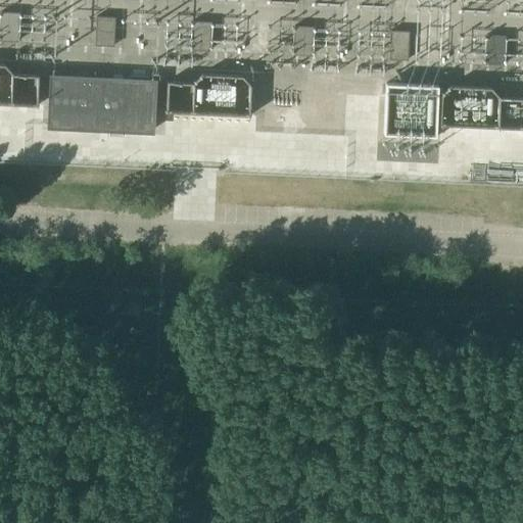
[(0,40),(15,41),(15,42),(16,42),(17,13),(16,13),(16,14),(0,13),(0,12),(0,40)]
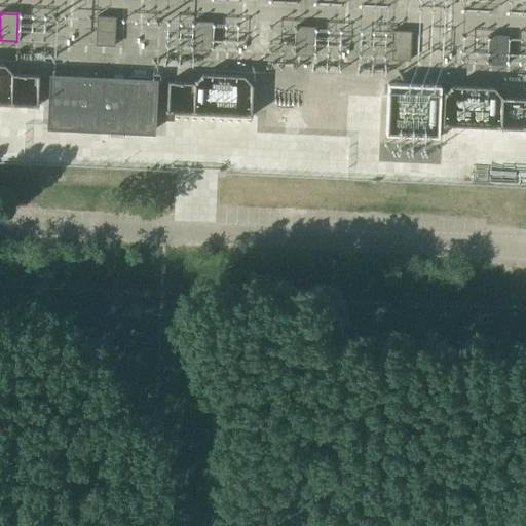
[(95,46),(96,46),(96,45),(112,45),(112,46),(113,46),(114,19),(113,17),(113,19),(97,19),(97,17),(96,17),(95,46)]
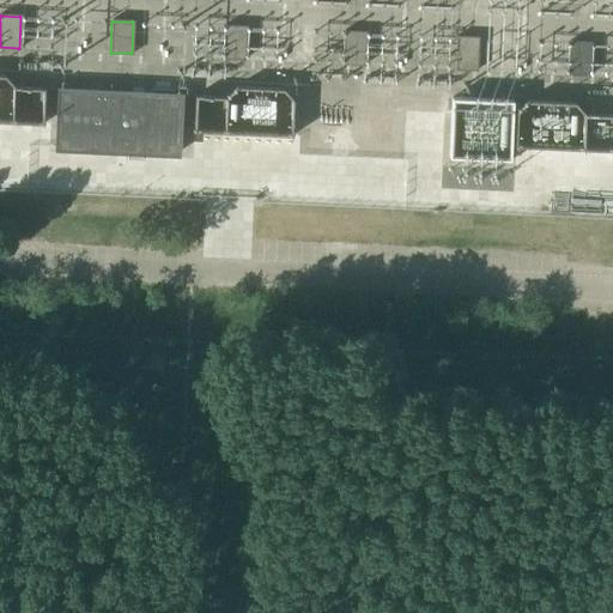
[(223,59),(224,59),(224,58),(243,59),(243,60),(244,60),(246,26),(244,26),(244,28),(225,26),(225,25),(224,25),(223,59)]
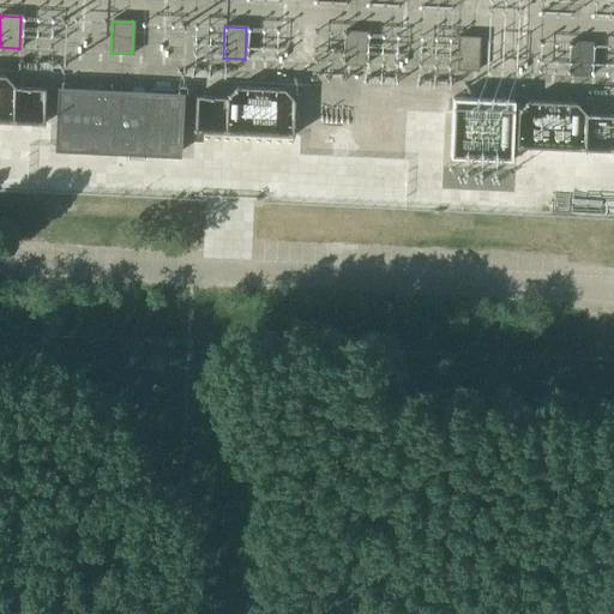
[(342,65),(343,65),(344,64),(362,65),(362,66),(363,66),(366,32),(365,32),(365,34),(345,32),(345,31),(344,31),(342,65)]
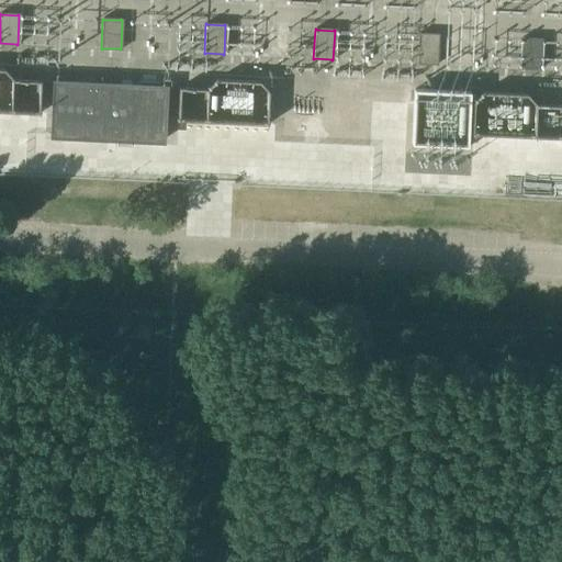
[(416,65),(417,65),(417,64),(435,65),(436,66),(438,35),(437,35),(437,36),(419,35),(419,34),(418,34),(416,65)]
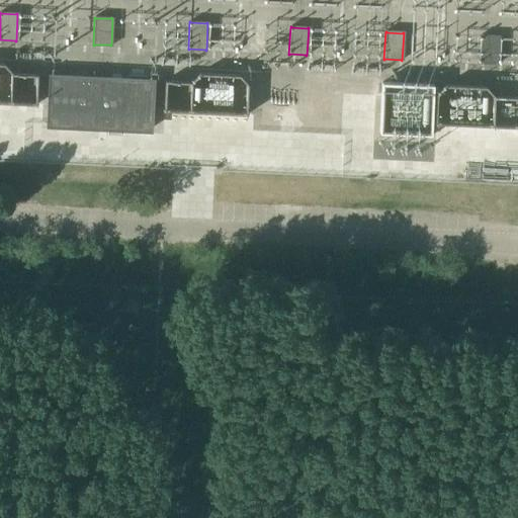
[(479,63),(480,63),(480,62),(496,63),(496,64),(497,64),(499,35),(498,35),(498,36),(482,35),(482,34),(481,34),(479,63)]
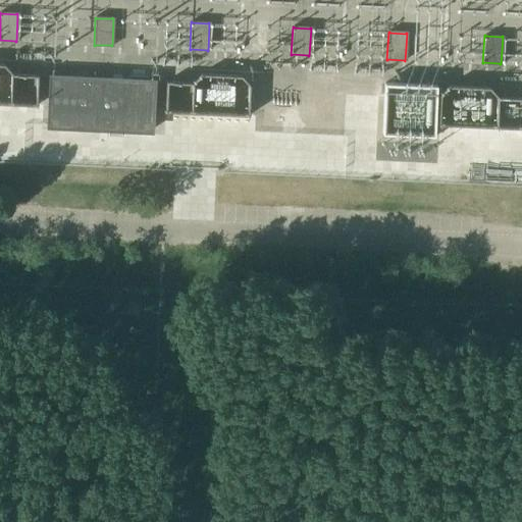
[(0,102),(36,105),(37,75),(12,73),(4,64),(0,64),(0,102)]
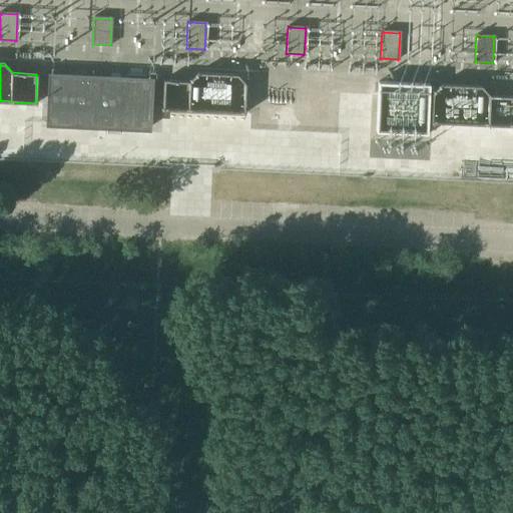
[(162,109),(243,113),(245,83),(237,74),(197,72),(188,81),(163,80),(162,109)]
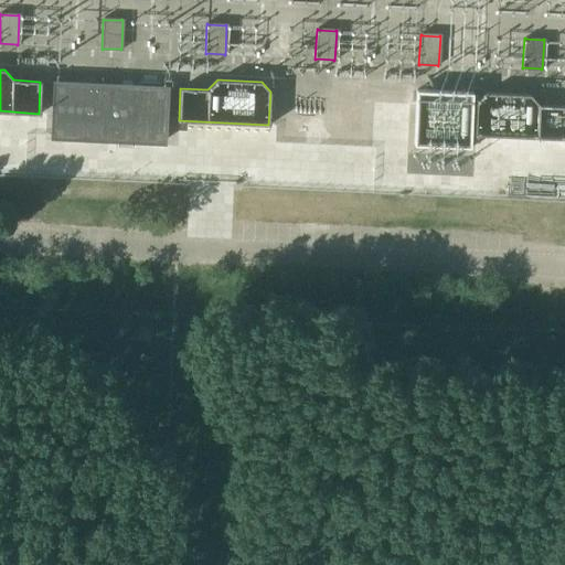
[(54,85),(52,136),(52,137),(162,142),(164,89),(158,89),(158,84),(141,83),(141,88),(54,85)]
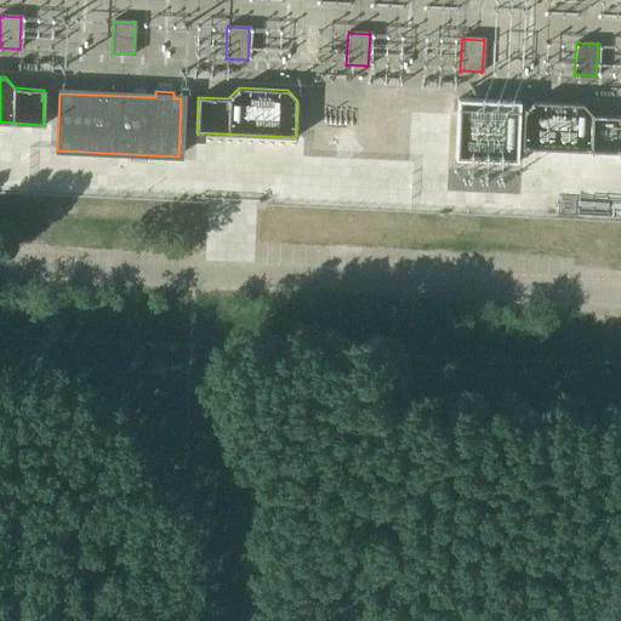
[(519,148),(620,152),(620,117),(592,115),(582,104),(534,102),(522,112),(520,144),(519,144),(519,148)]
